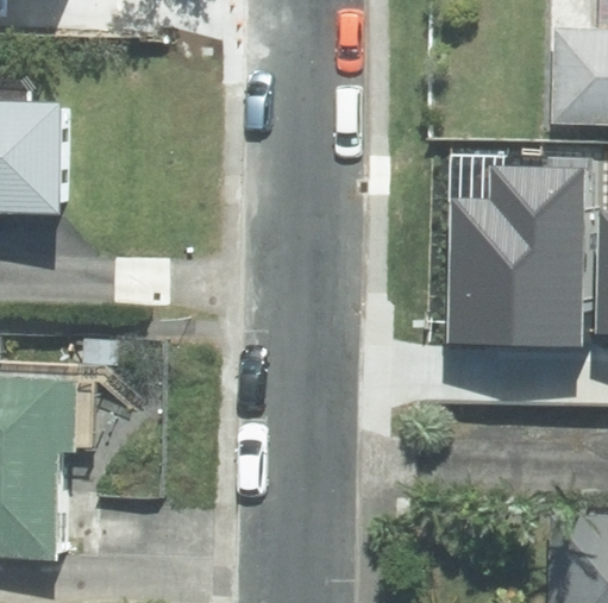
[(607,125),(607,0),(595,0),(595,38),(557,37),(555,124),(607,125)]
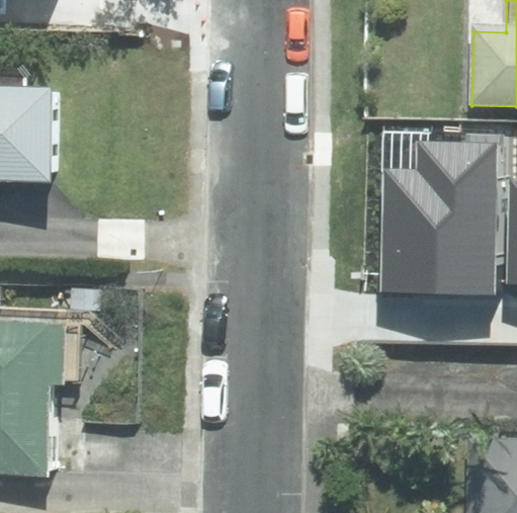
[(0,182),(50,183),(52,93),(0,92),(0,182)]
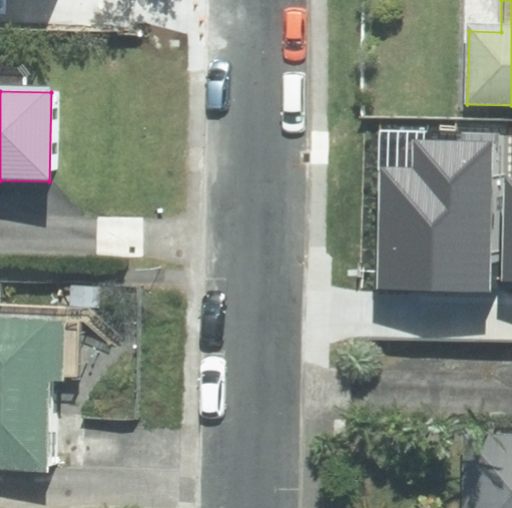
[(500,131),(381,129),(379,289),(497,291),(500,131)]
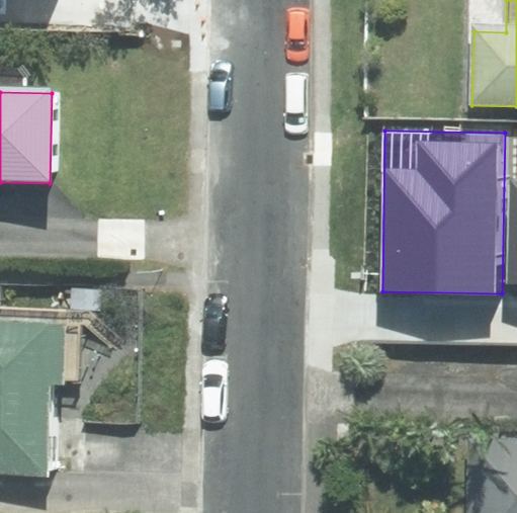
[(502,293),(516,293),(516,133),(505,133),(502,293)]
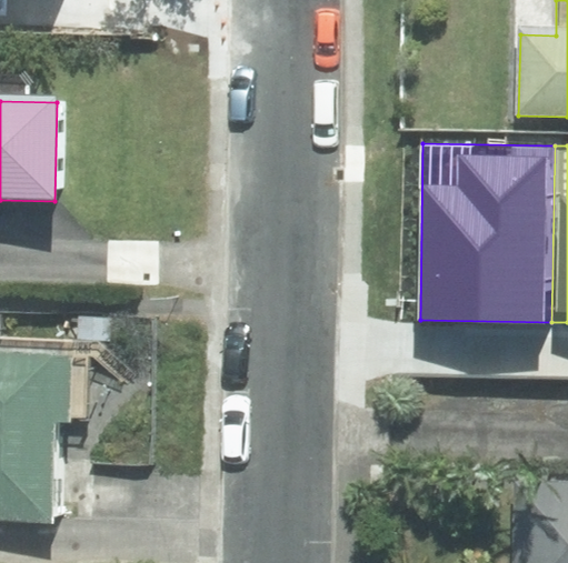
[(85,426),(87,361),(0,359),(0,525),(52,528),(56,425),(85,426)]
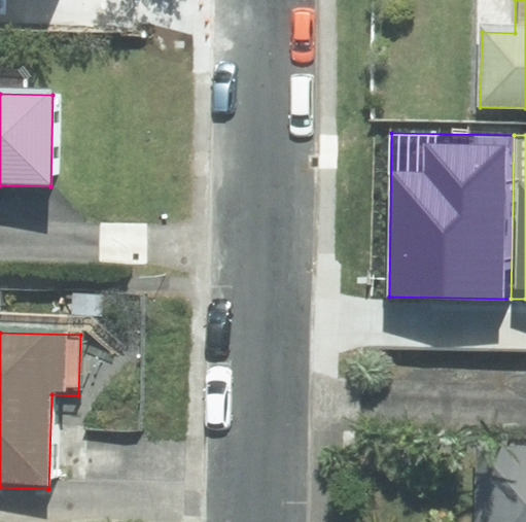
[(525,521),(525,451),(476,450),(474,521),(525,521)]
